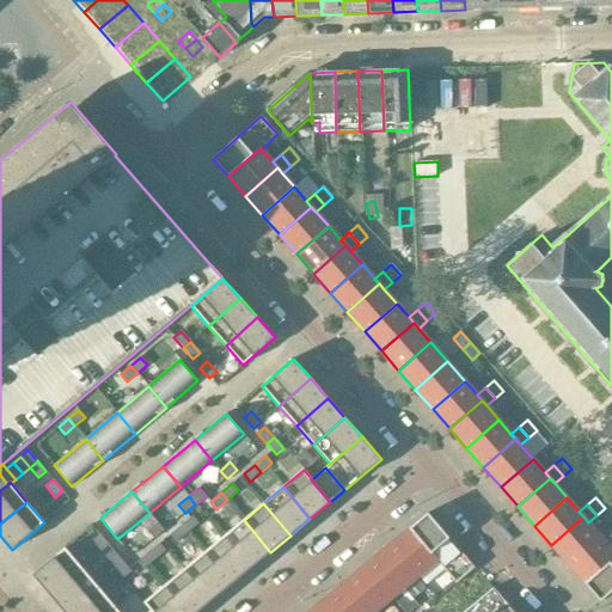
[(475,568),(428,513),(410,527),(438,561),(436,561),(456,583),(475,568)]
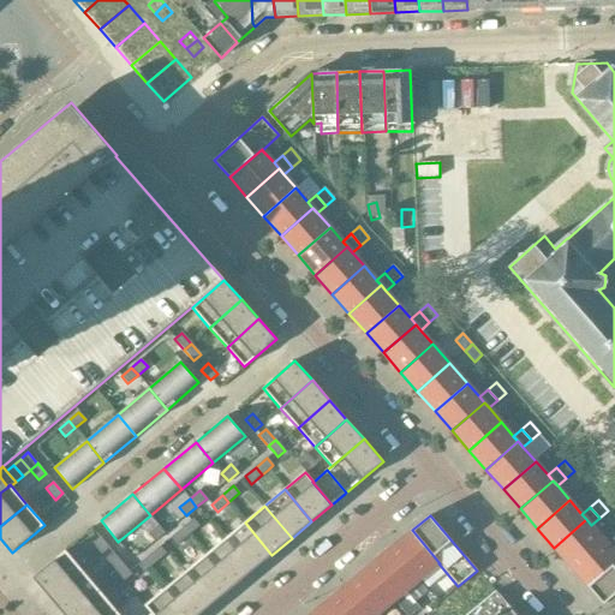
[(193,519),(183,529),(189,536),(199,526),(193,519)]
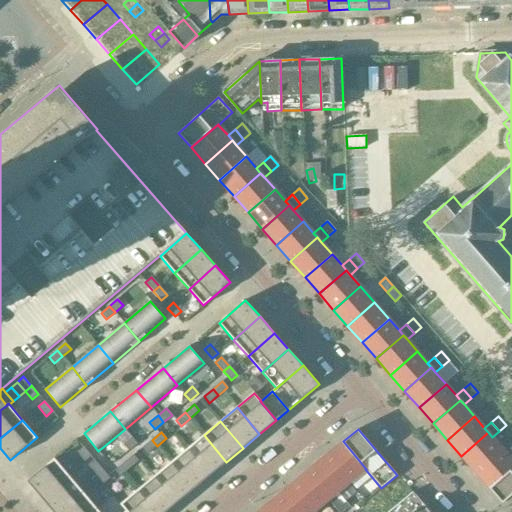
[(476,472),(503,449),(492,437),(488,432),(461,456),(476,472)]
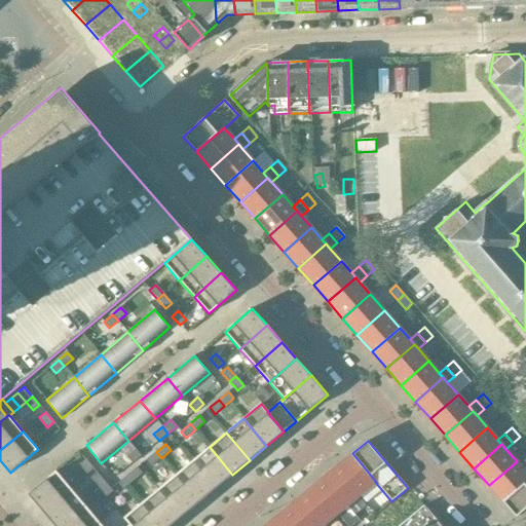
[(210,447),(192,460),(216,488),(232,475),(210,447)]
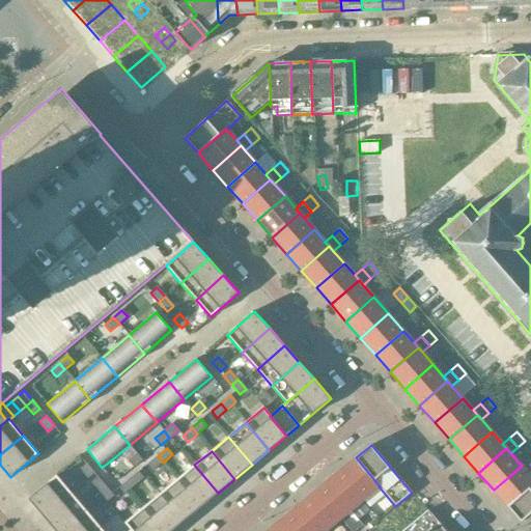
[(137,453),(128,460),(134,468),(142,460),(137,453)]
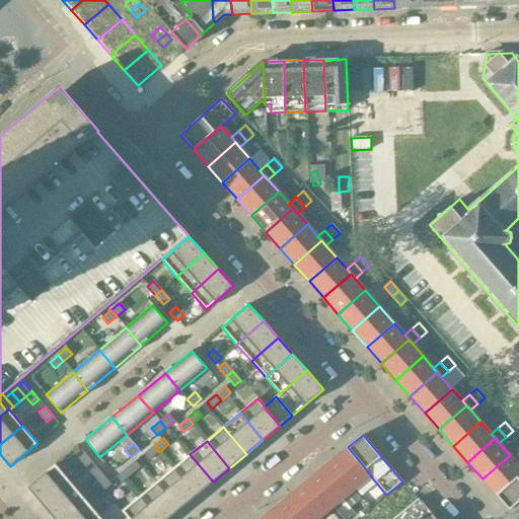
[(154,446),(144,453),(149,459),(159,452),(154,446)]
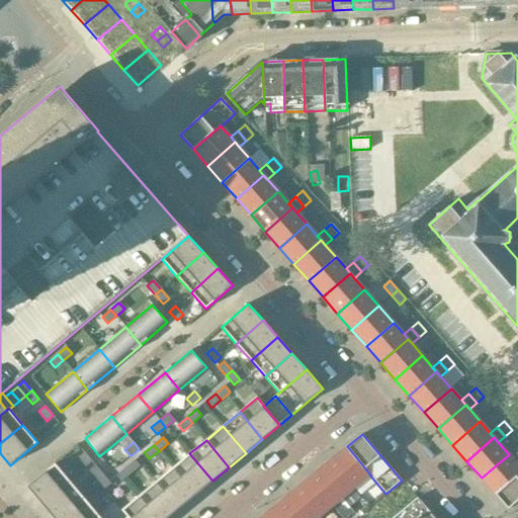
[(370,475),(347,446),(330,460),(353,488),(369,475),(370,475)]
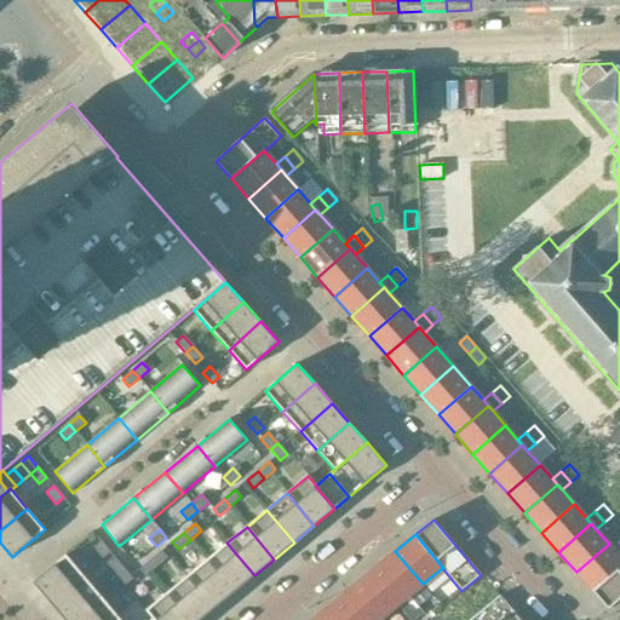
[(101,541),(93,547),(103,558),(110,552),(101,541)]
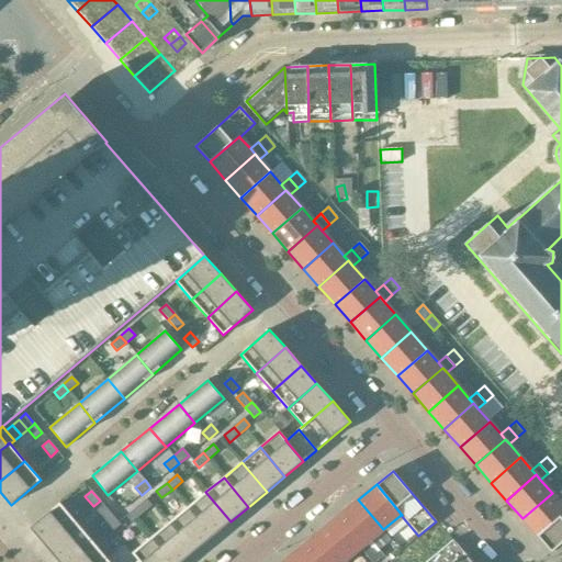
[(205,492),(187,507),(212,537),(231,521),(205,492)]
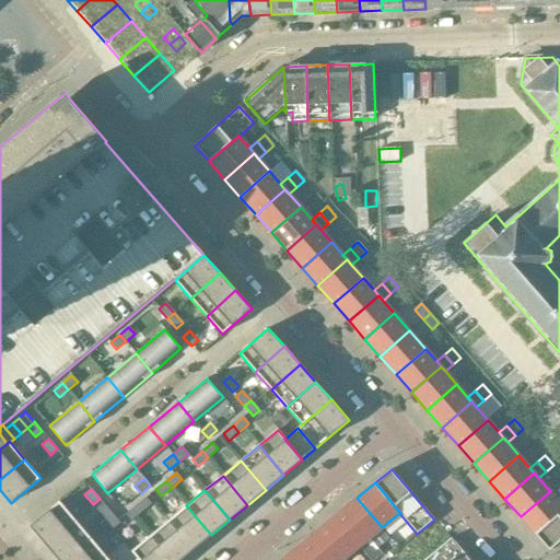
[(559,513),(559,502),(550,491),(521,516),(536,534),(559,513)]
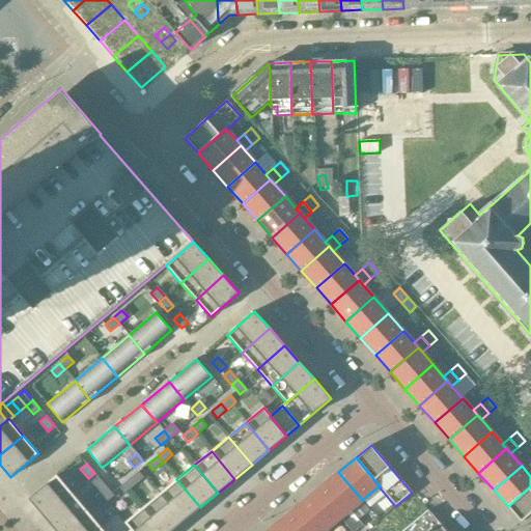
[(138,472),(129,479),(134,486),(143,478),(138,472)]
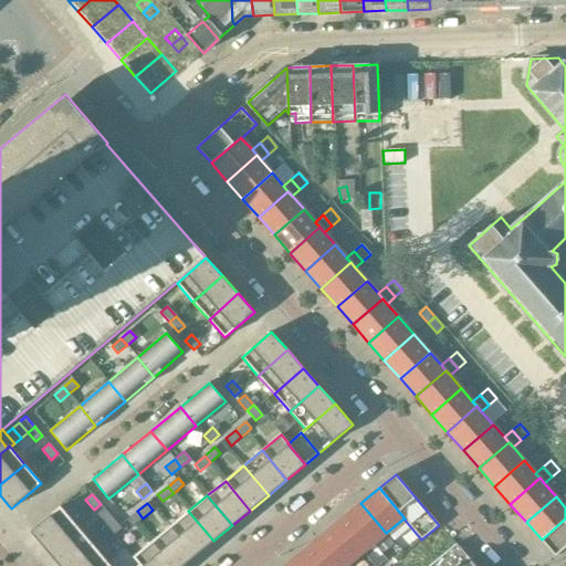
[(386,533),(360,503),(343,519),(368,548),(373,544),(386,533)]
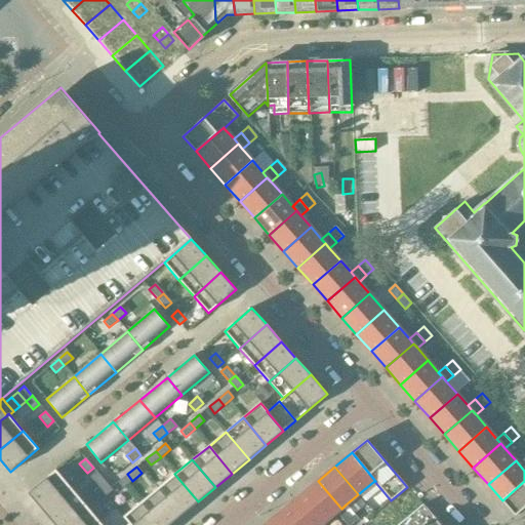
[(55,470),(29,493),(43,511),(71,487),(55,470)]
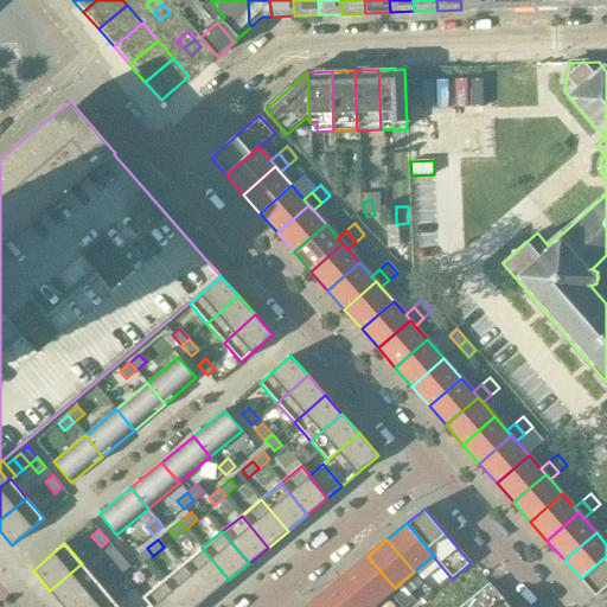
[(112,545),(104,551),(114,562),(121,556),(112,545)]
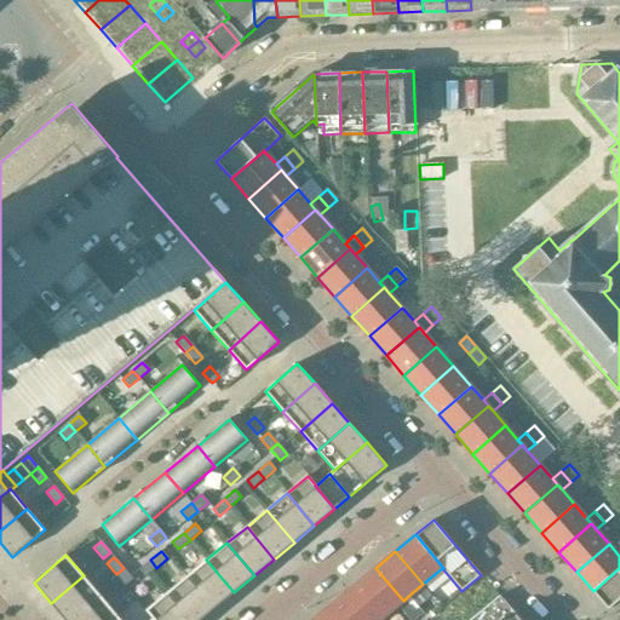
[(150,560),(139,569),(145,577),(150,573),(156,568),(150,560)]
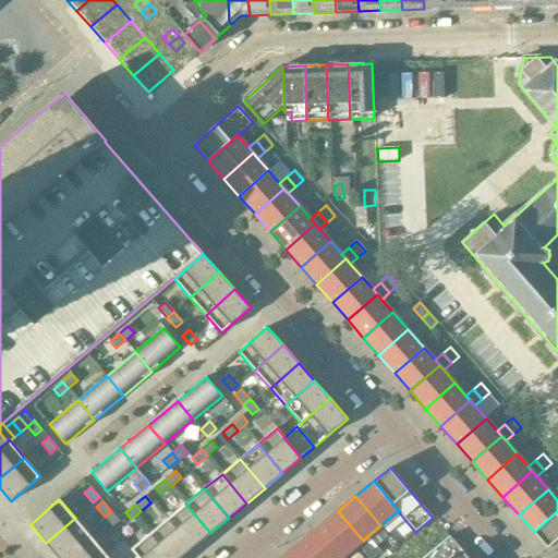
[(185,504),(168,519),(192,548),(210,533),(185,504)]
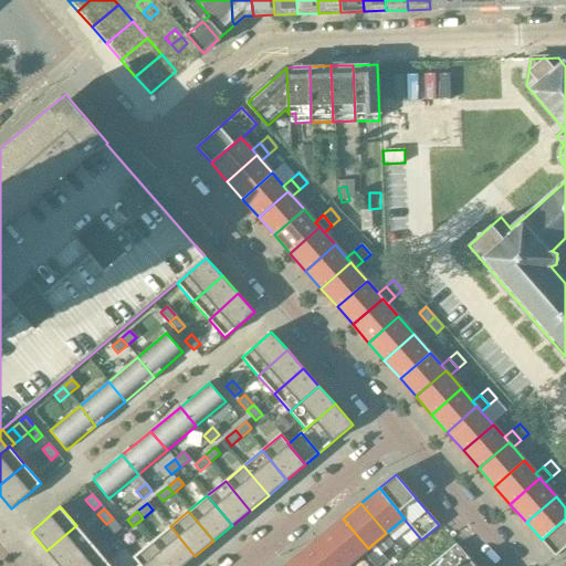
[(113,519),(106,524),(109,528),(114,534),(122,528),(119,526),(113,519)]
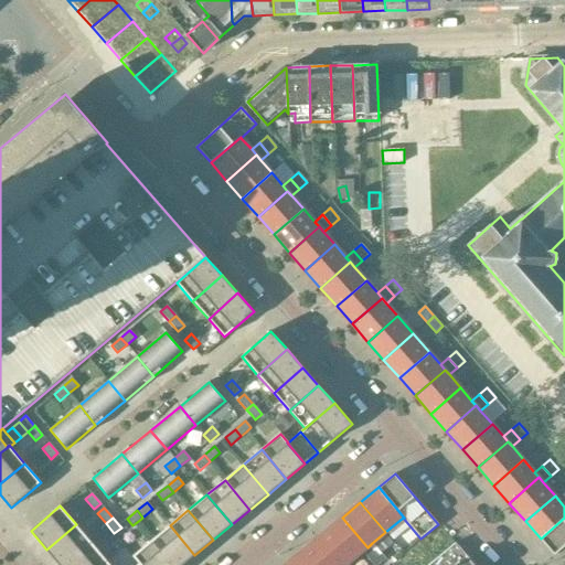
[(368,547),(342,518),(323,533),(349,563),(362,552),(368,547)]
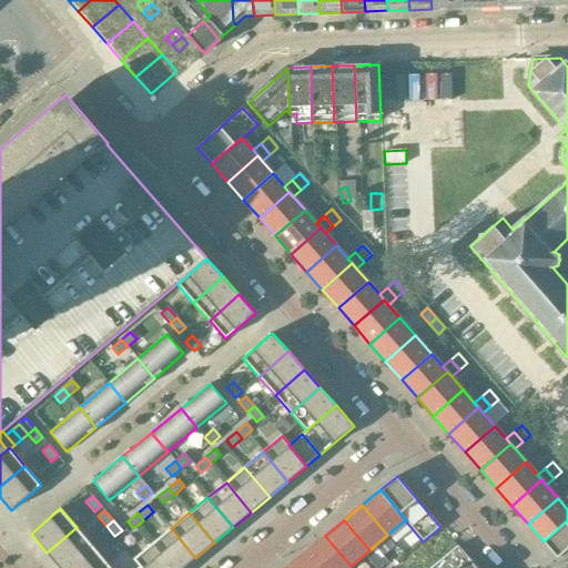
[(557,558),(567,548),(567,520),(544,541),(557,558)]
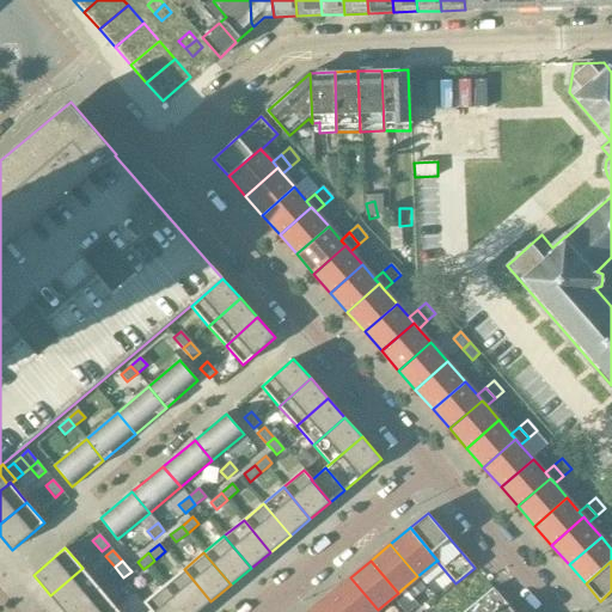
[(83,568),(50,595),(63,611),(69,611),(99,587),(83,568)]
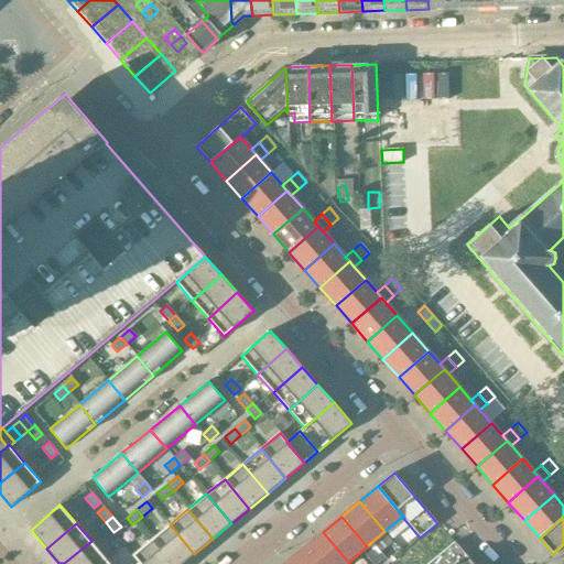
[(153,539),(151,540),(171,563),(182,563),(194,554),(170,524),(153,539)]
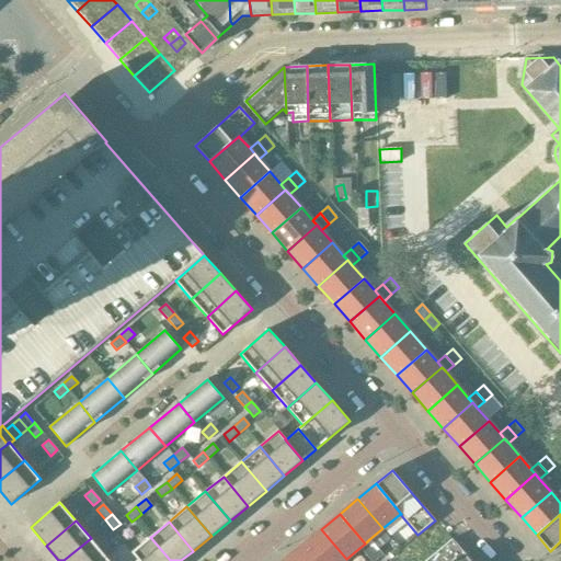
[(343,560),(346,559),(321,529),(304,544),(317,560),(343,560)]
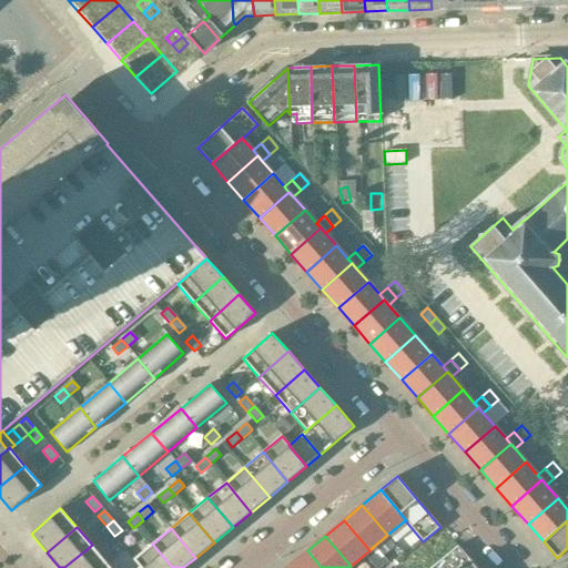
[(172,567),(152,544),(133,559),(140,567),(140,566),(141,567),(172,567)]
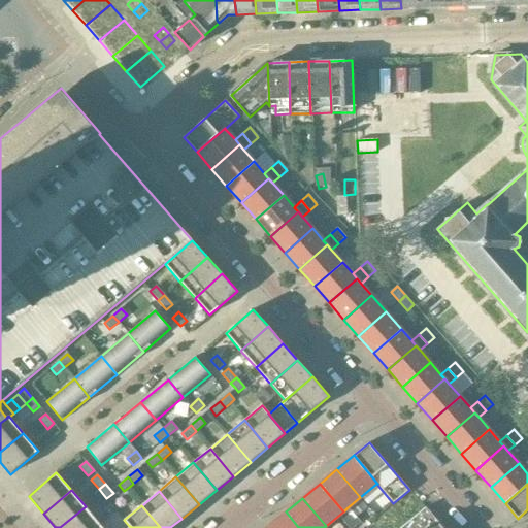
[(86,506),(60,527),(94,527),(100,524),(86,506)]
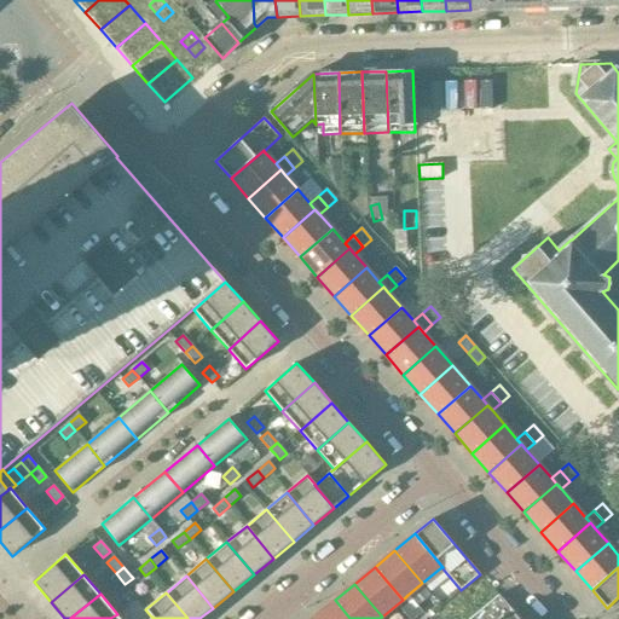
[(404,613),(415,603),(408,595),(403,600),(397,605),(404,613)]
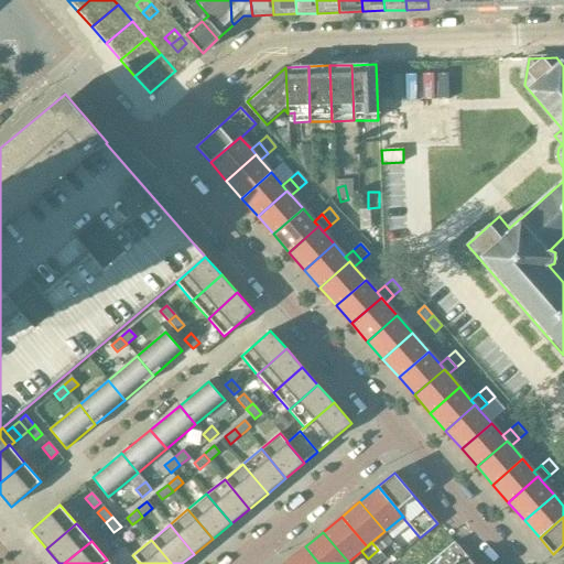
[(474,563),(469,557),(455,542),(429,563),(474,563)]
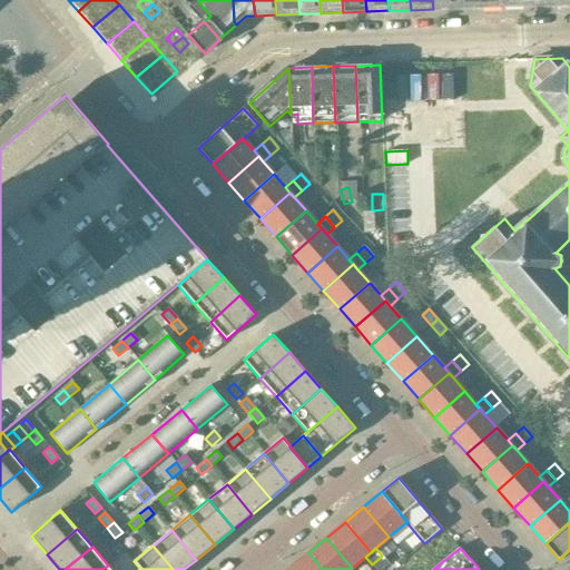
[(322,569),(308,552),(290,568),(291,569),(322,569)]
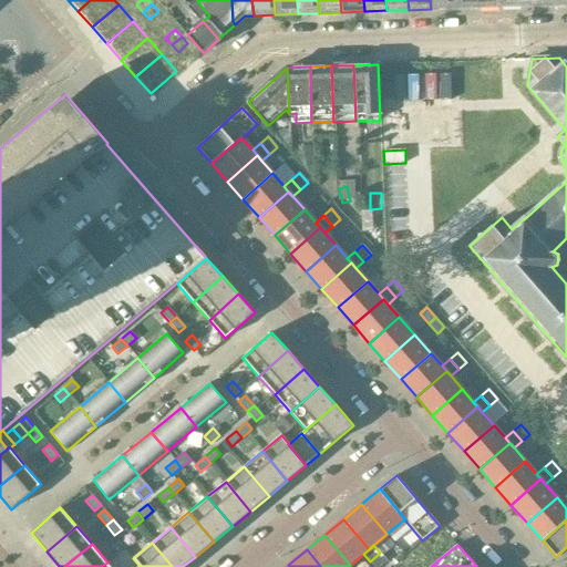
[(373,566),(379,566),(387,562),(380,553),(370,562),(373,566)]
